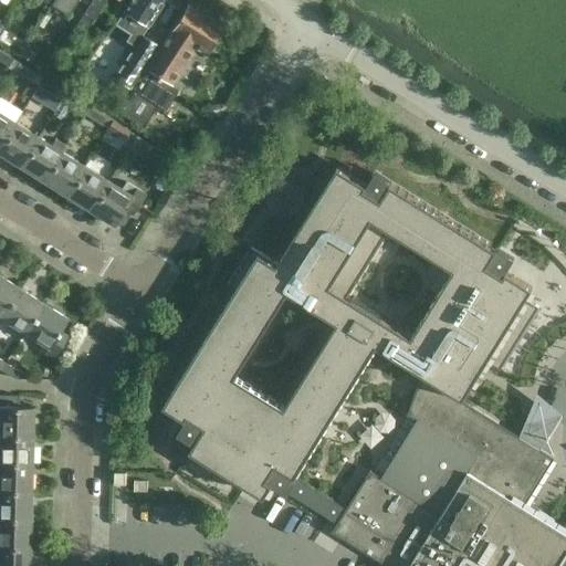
[(77,0),(53,0),(50,7),(66,18),(77,0)]
